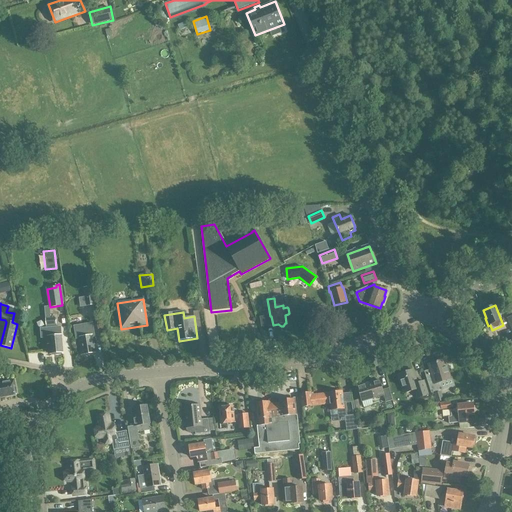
[(49,344),(50,354),(55,353),(56,355),(62,354),(62,353),(63,353),(61,327),(54,328),(54,325),(56,324),(55,318),(46,319),(46,325),(48,325),(48,328),(41,329),(41,338),(47,337),(47,344),(49,344)]
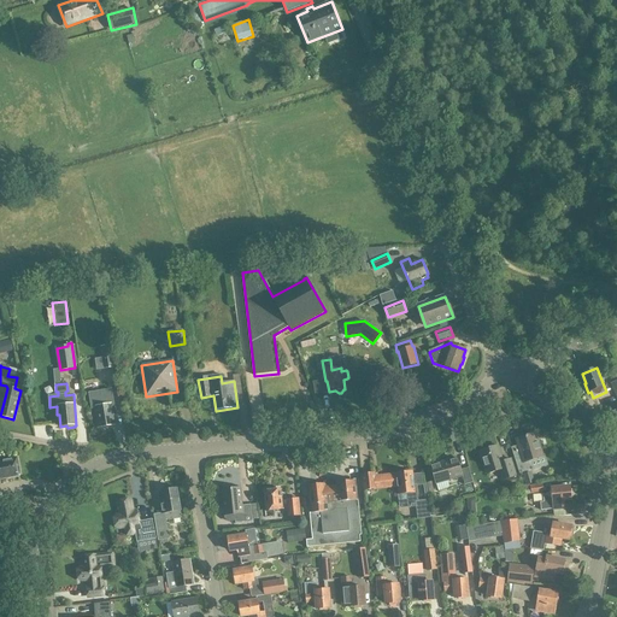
[(95,407),(99,428),(115,424),(113,416),(116,415),(112,398),(98,400),(99,406),(95,407)]
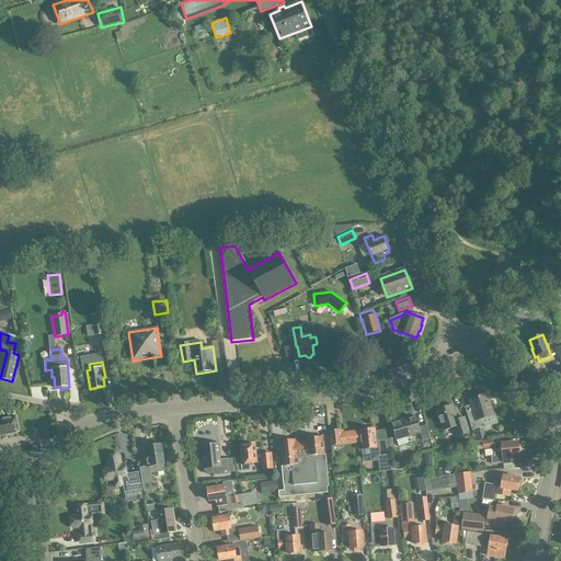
[(482,419),(494,415),(487,395),(470,400),(474,413),(468,415),(473,431),(484,427),(482,419)]
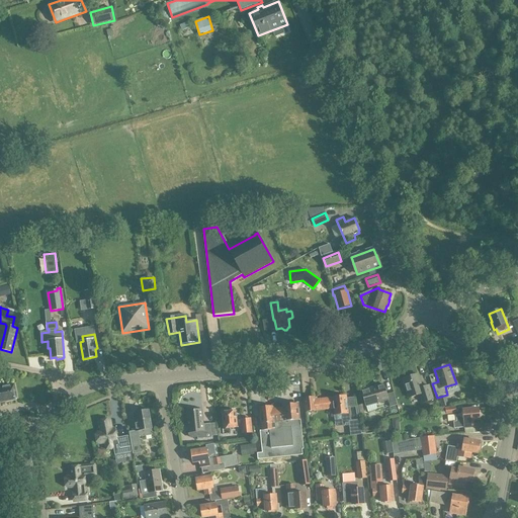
[(422,387),(418,374),(404,378),(410,399),(420,396),(422,403),(433,400),(429,385),(422,387)]
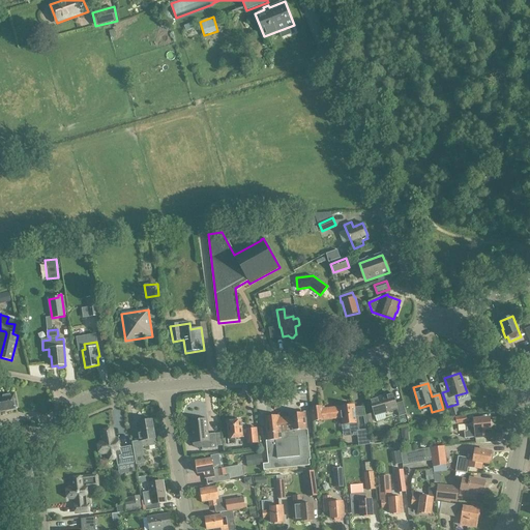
[(0,413),(1,414),(0,411),(16,408),(16,407),(17,407),(15,393),(0,395),(0,413)]
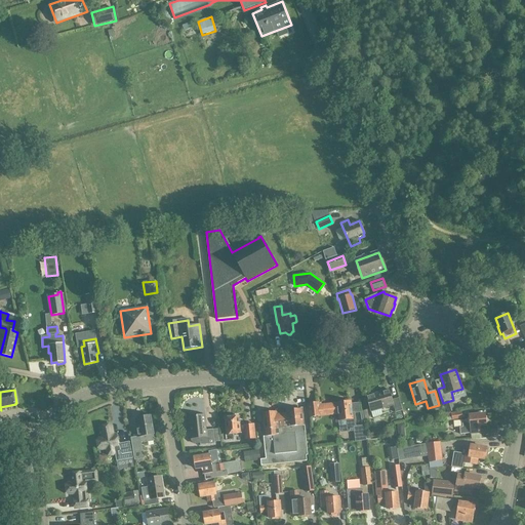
[(367,396),(371,411),(393,405),(396,412),(403,410),(399,398),(392,400),(389,390),(367,396)]
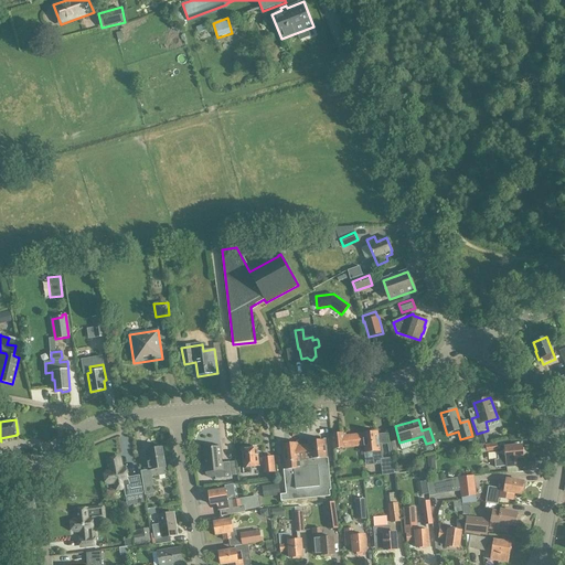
[(383,459),(382,450),(380,450),(377,432),(371,433),(370,432),(366,432),(365,434),(363,434),(343,436),(343,434),(331,435),(333,449),(364,445),(365,452),(373,451),(374,465),(381,464),(381,459),(383,459)]
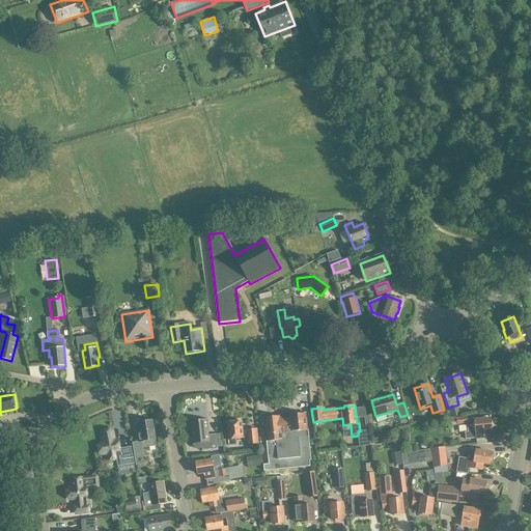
[(290,418),(285,418),(285,416),(266,418),(271,464),(263,465),(264,471),(310,467),(307,430),(305,414),(297,414),(297,413),(290,414),(290,418)]
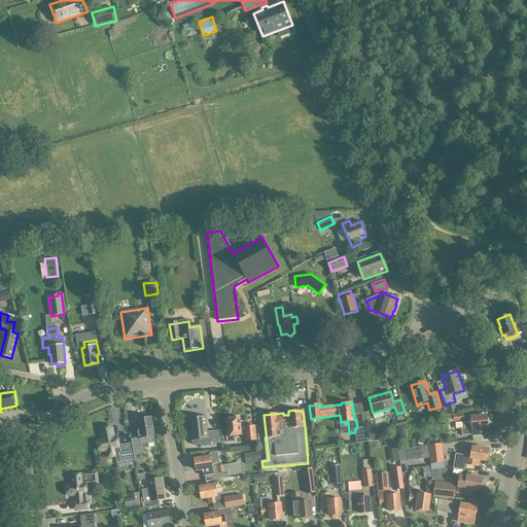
[(465,420),(464,414),(453,415),(454,422),(465,420)]
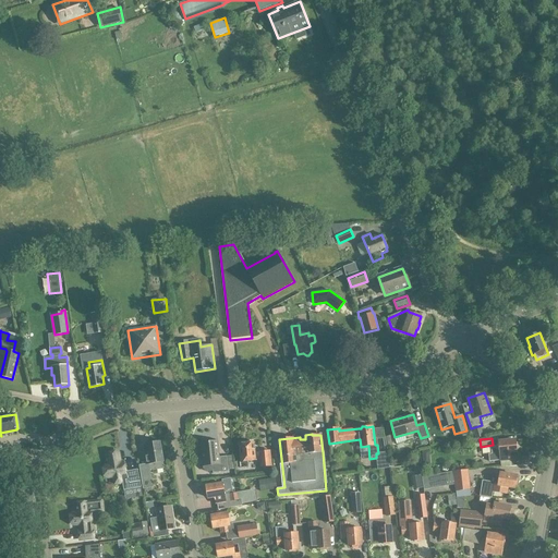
[(493,455),(488,455),(489,461),(510,460),(509,452),(517,452),(517,449),(518,449),(517,444),(516,444),(516,440),(499,441),(499,447),(492,448),(493,455)]
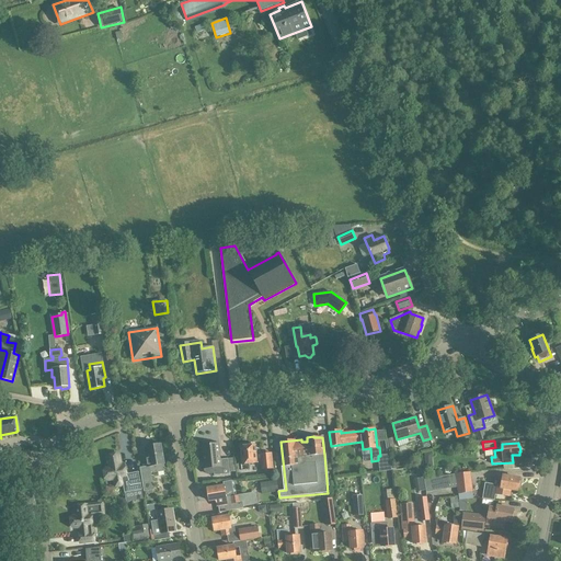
[(153,445),(153,446),(147,447),(148,459),(146,459),(147,467),(150,467),(151,473),(165,471),(164,464),(161,445),(159,445),(157,444),(153,445)]
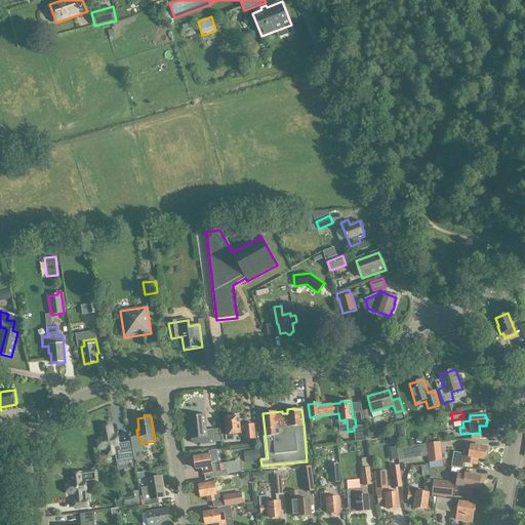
[(205,415),(189,416),(191,442),(195,445),(214,444),(213,430),(206,430),(205,415)]
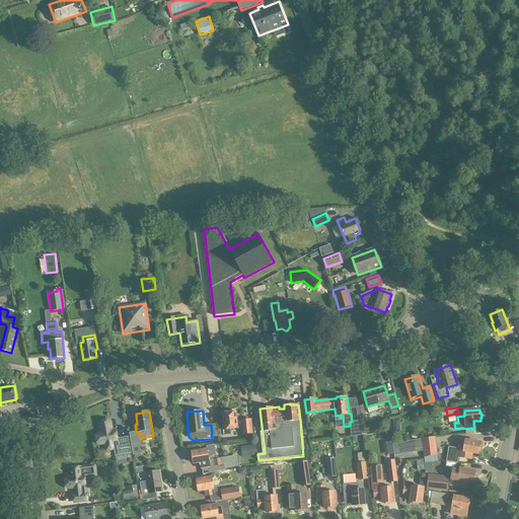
[(236,418),(237,417),(237,414),(236,413),(236,412),(222,413),(224,430),(223,430),(223,435),(231,435),(230,429),(237,428),(236,418)]
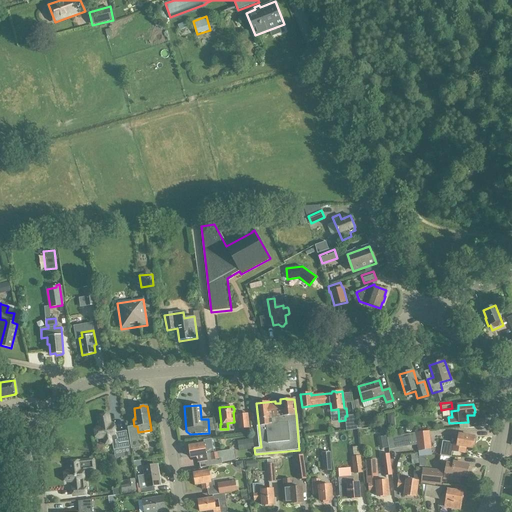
[(238,415),(239,429),(249,428),(248,414),(238,415)]
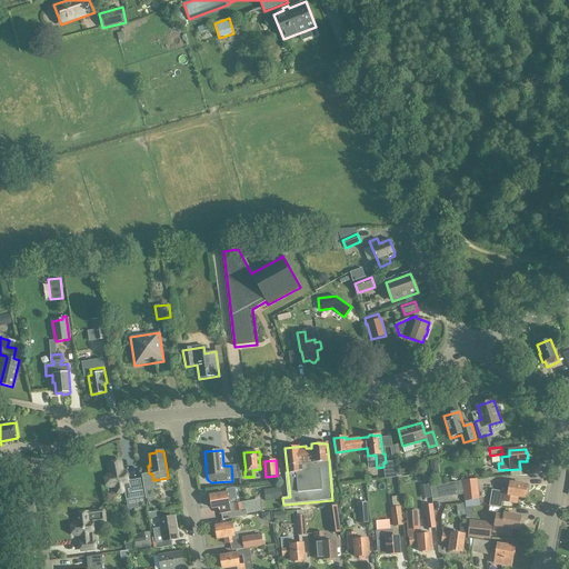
[(120,461),(109,463),(111,475),(108,476),(106,479),(107,485),(110,487),(116,486),(117,493),(133,490),(133,495),(143,493),(140,479),(131,481),(128,482),(126,472),(122,472),(120,461)]
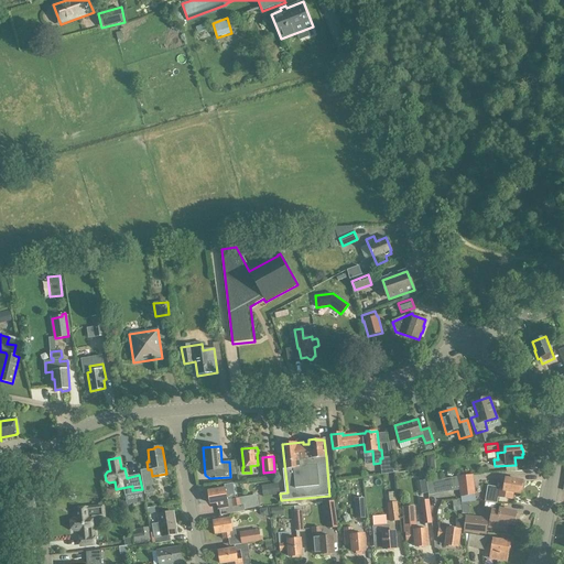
[(392,461),(383,462),(386,474),(393,473),(392,461)]
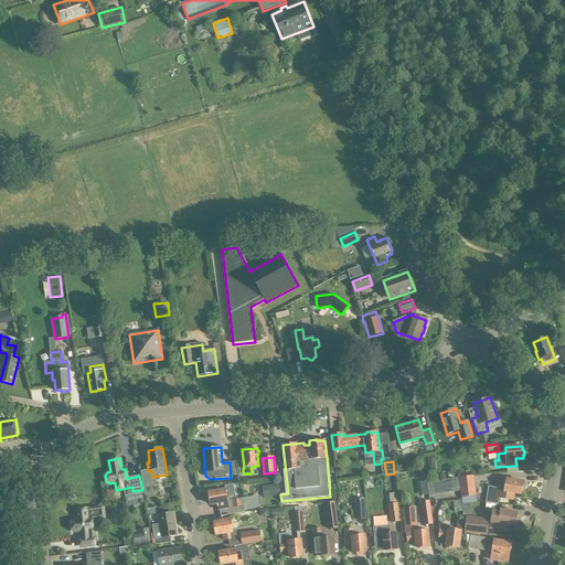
[(149,477),(142,478),(142,476),(141,476),(145,496),(155,493),(152,480),(150,481),(149,477)]
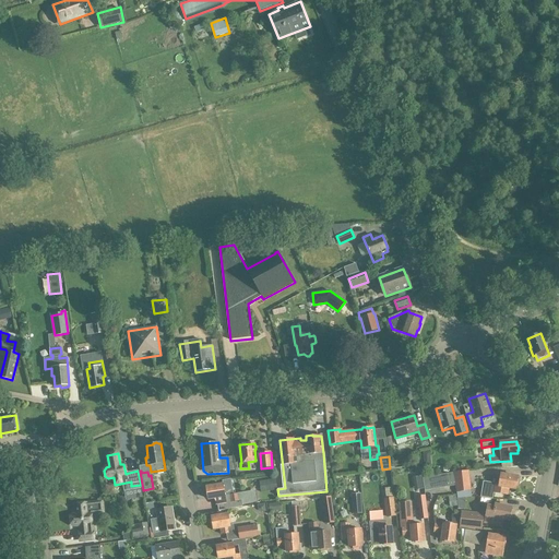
[(454,472),(456,491),(471,490),(468,471),(454,472)]
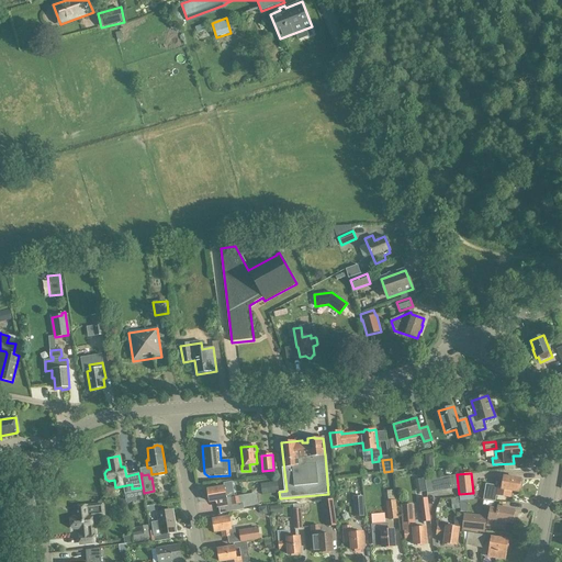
[(425,480),(427,493),(458,487),(456,474),(425,480)]
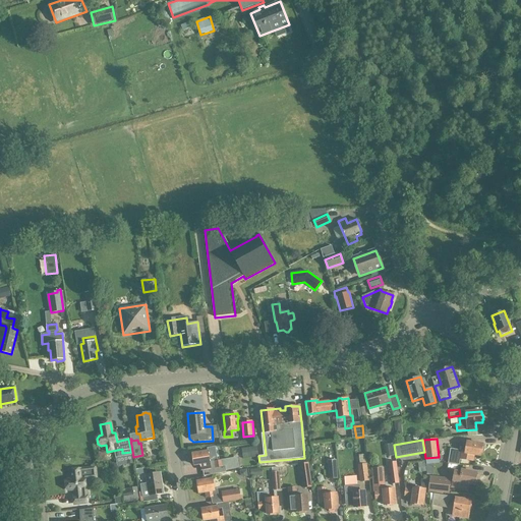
[(467,442),(465,452),(451,449),(448,463),(459,465),(460,459),(473,461),(474,455),(480,456),(481,453),(482,453),(483,448),(482,448),(482,445),(467,442)]
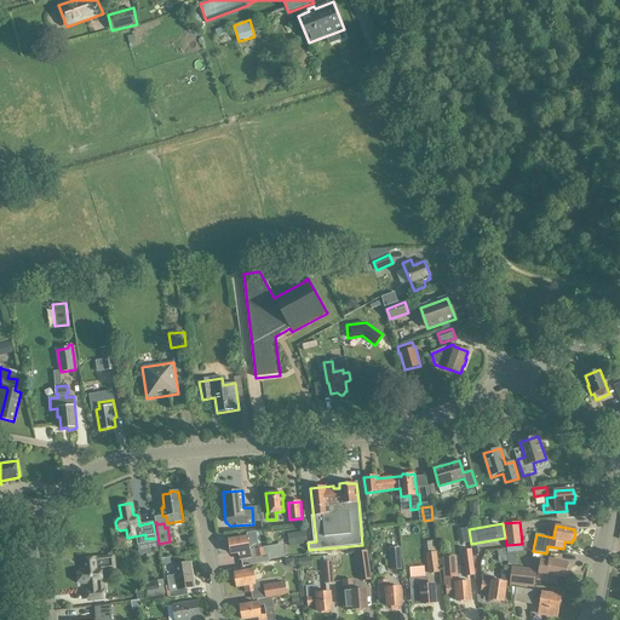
[(468,529),(459,530),(461,545),(470,543),(468,529)]
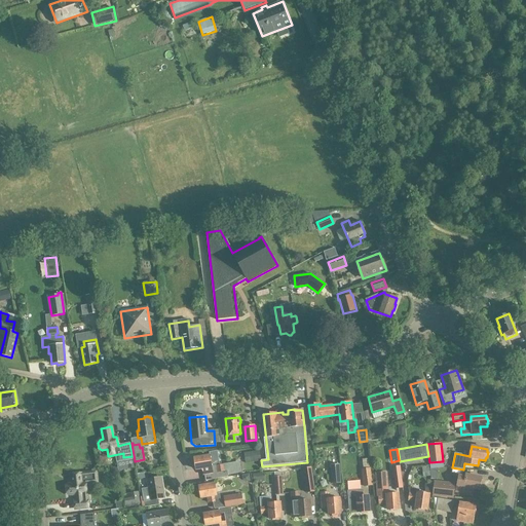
[(243,453),(246,463),(261,461),(259,450),(243,453)]
